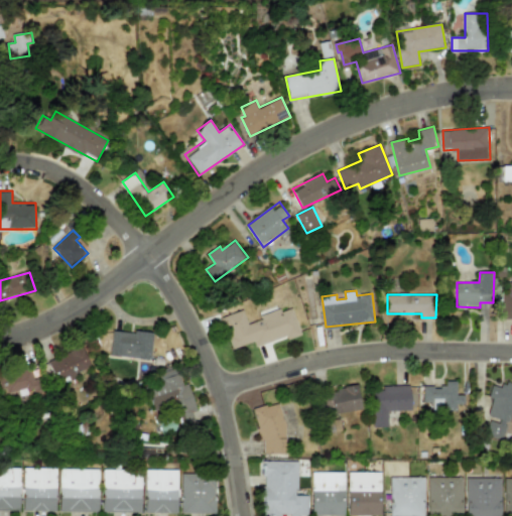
[(245,309),(223,316),(233,349),(256,342),(258,347),(302,334),(294,307),(283,310),(282,308),(261,314),(262,319),(249,324),(245,309)]
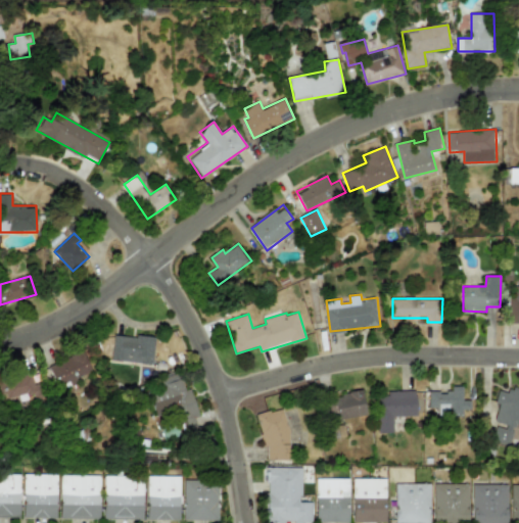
[(154,364),(156,337),(115,334),(113,360),(154,364)]
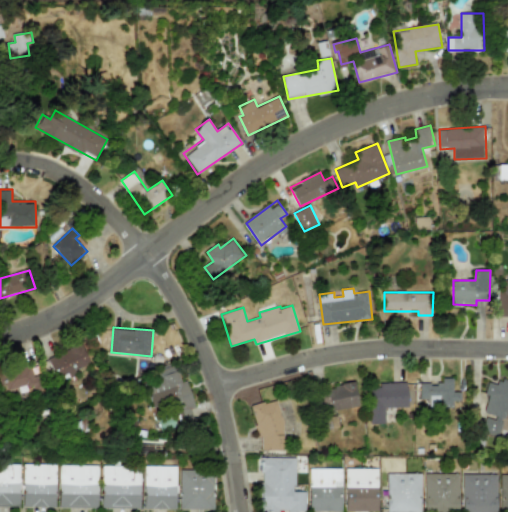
[(76,371),(92,363),(81,342),(49,358),(62,382),(77,374),(76,371)]
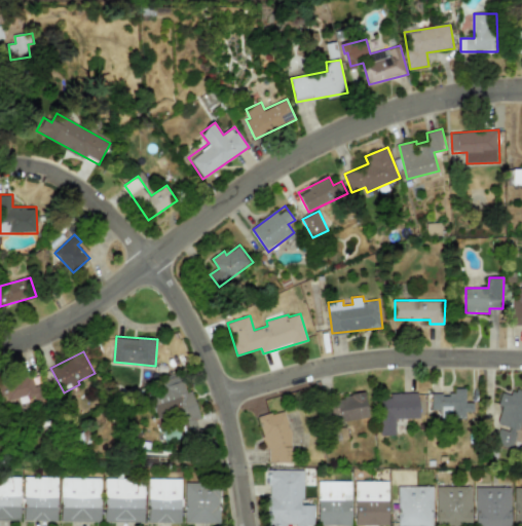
[(157,416),(181,410),(187,437),(201,434),(197,418),(200,418),(194,390),(188,392),(183,374),(159,379),(162,390),(152,392),(157,416)]
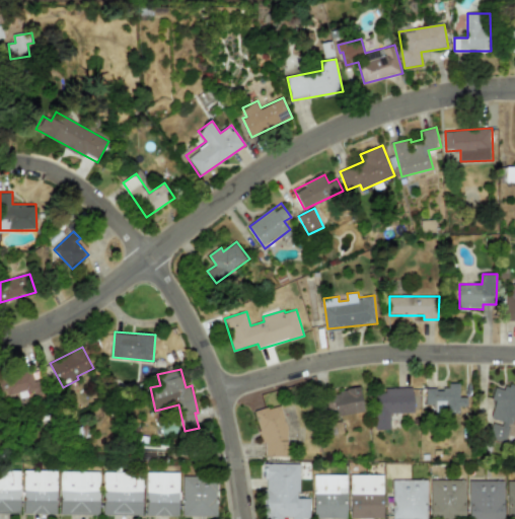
[(4,398),(44,393),(42,380),(34,381),(33,372),(1,376),(4,398)]
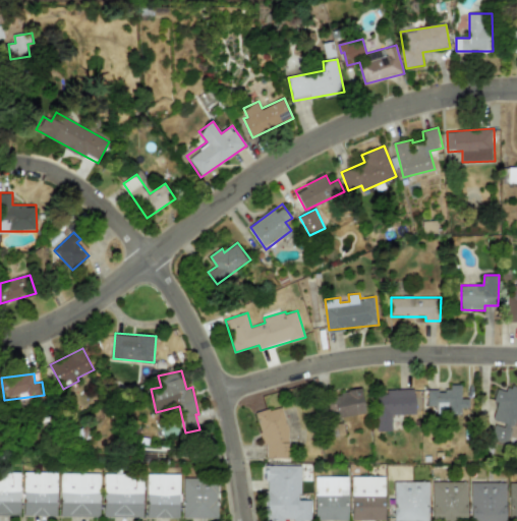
[(462,398),(462,385),(449,385),(449,390),(429,390),(428,413),(463,413),(463,408),(470,408),(470,398),(462,398)]
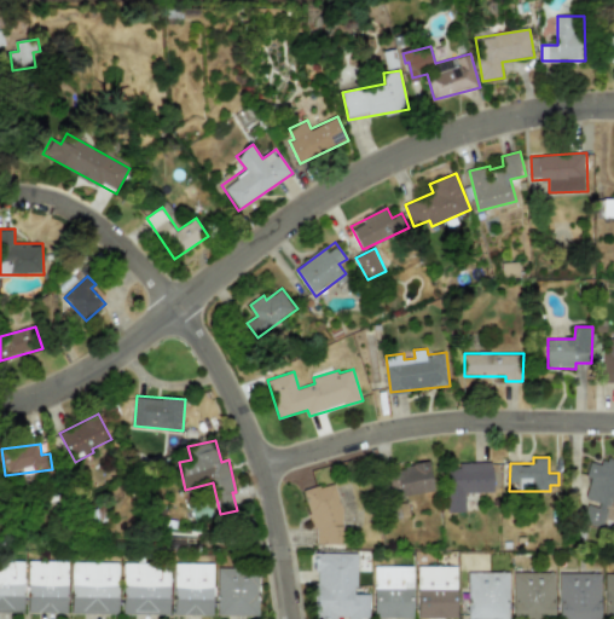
[(613,458),(607,457),(606,464),(594,462),(585,498),(590,499),(584,522),(606,527),(613,496),(613,458)]
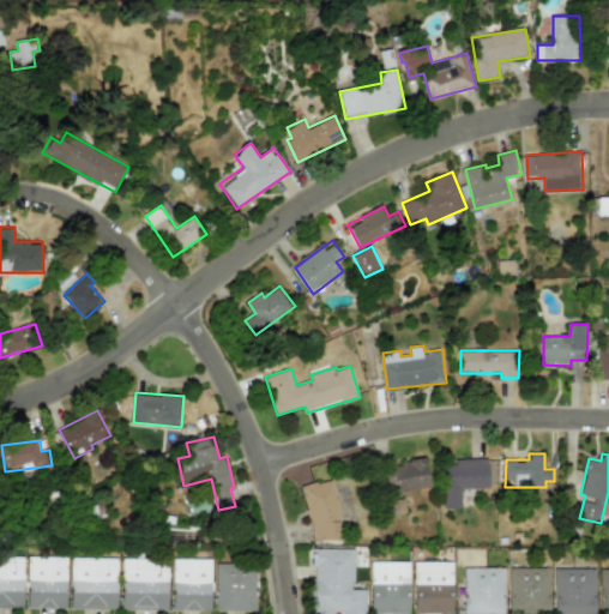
[(433,486),(427,458),(381,467),(387,494),(433,486)]
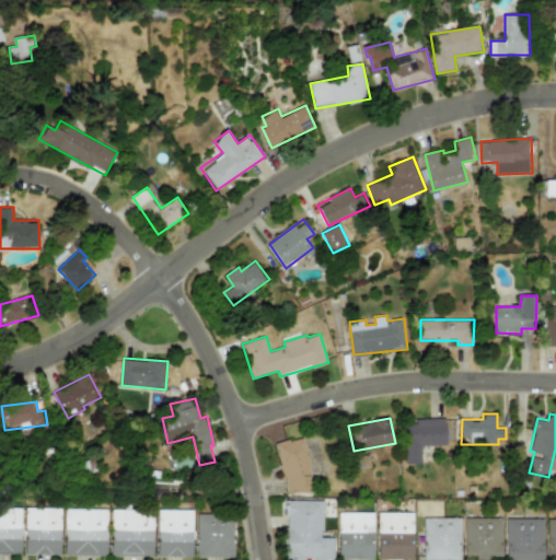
[(449,445),(448,419),(407,420),(407,463),(424,463),(423,445),(449,445)]
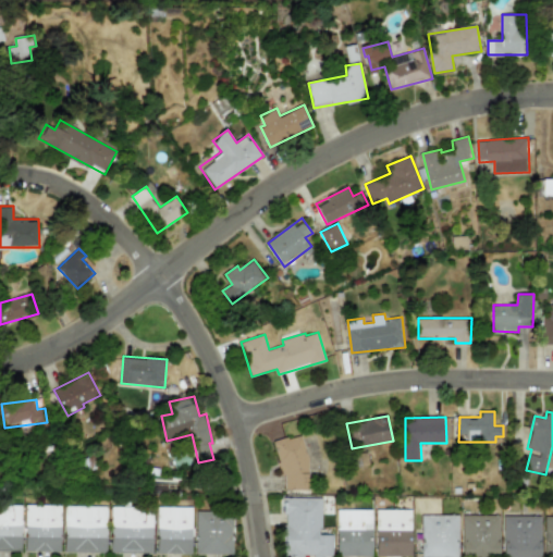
[(274,441),(280,460),(280,462),(285,482),(285,490),(310,490),(310,460),(303,435),(293,437),(285,437),(274,441)]
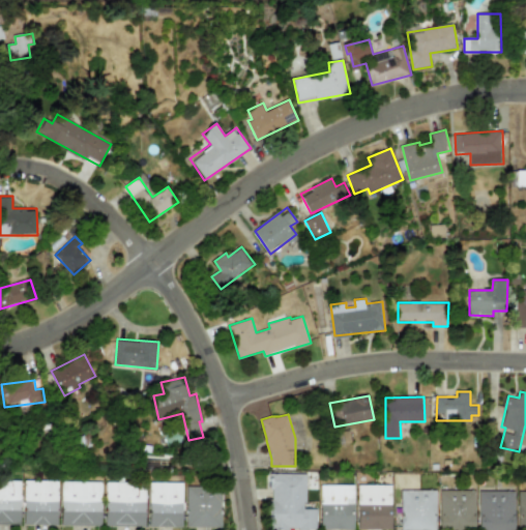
[(271,529),(318,529),(318,508),(308,508),(307,473),(271,473),(271,529)]
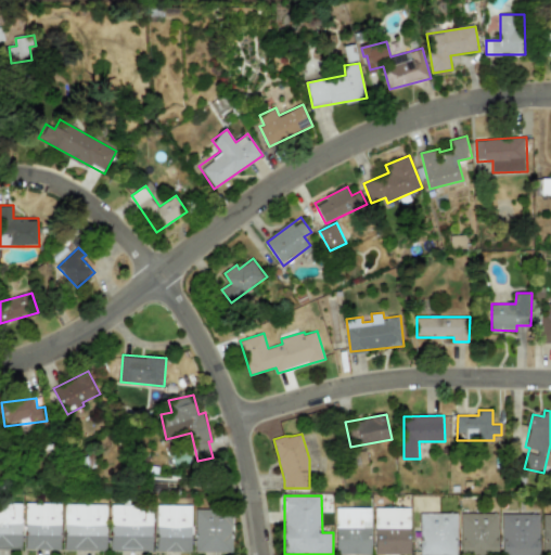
[(62,503),(27,502),(26,550),(61,550),(62,503)]
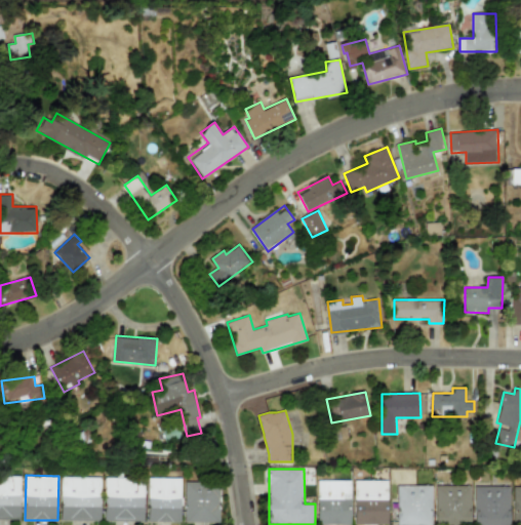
[(62,520),(102,521),(103,477),(63,476),(62,520)]
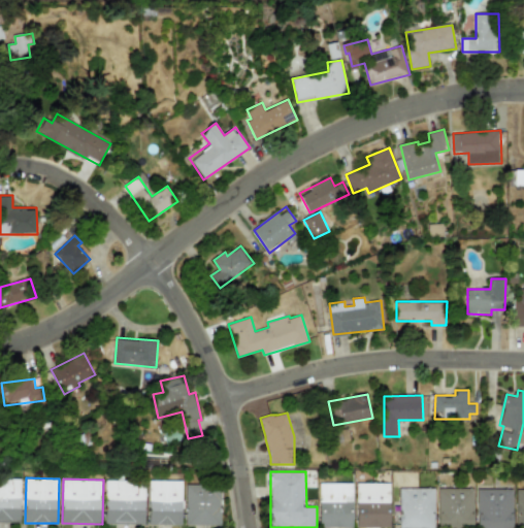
[(23,481),(0,480),(0,522),(22,523),(23,481)]
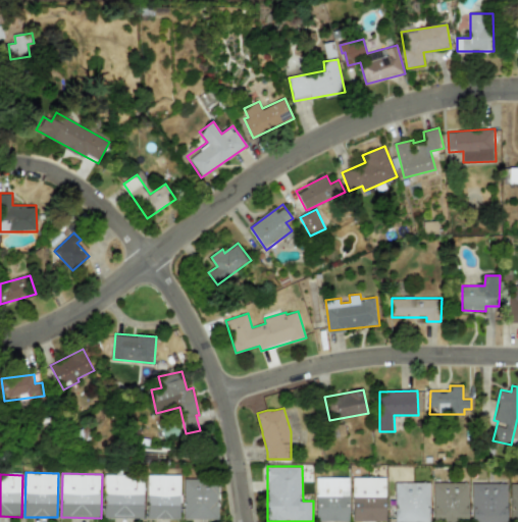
[(145,518),(145,475),(105,474),(105,518),(145,518)]
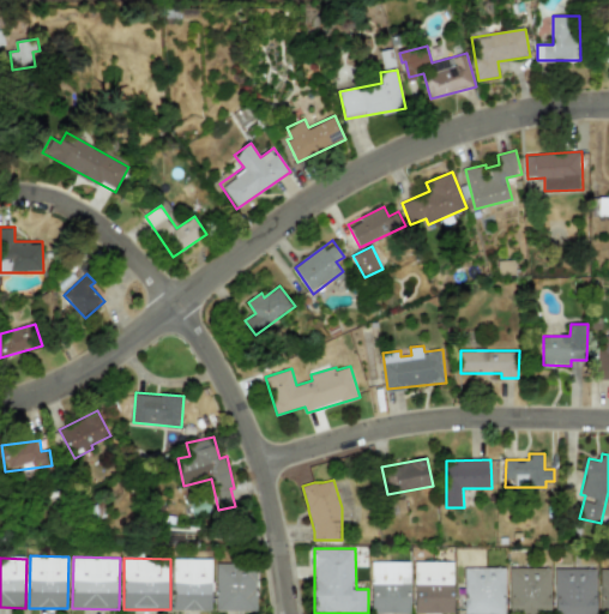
[(212,611),(213,559),(175,558),(174,611),(212,611)]
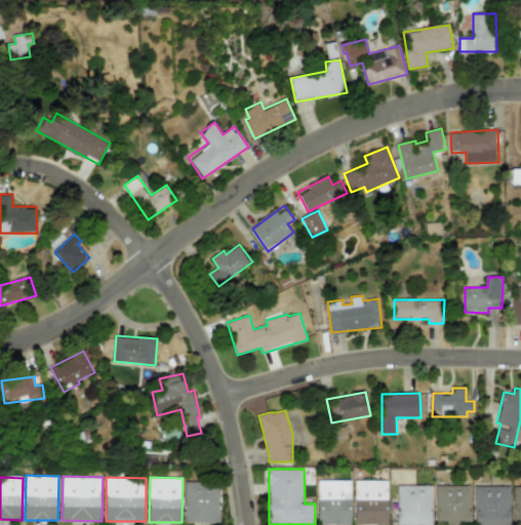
[(352,480),(319,480),(319,524),(352,524),(352,480)]
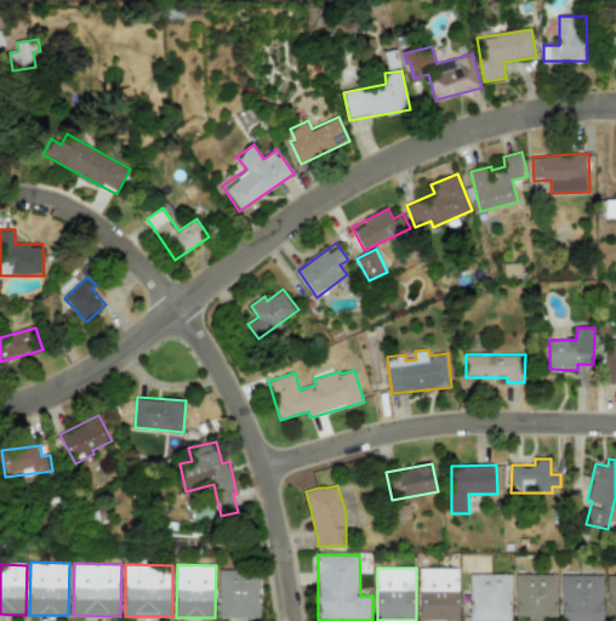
[(460,620),(461,568),(421,568),(421,620),(460,620)]
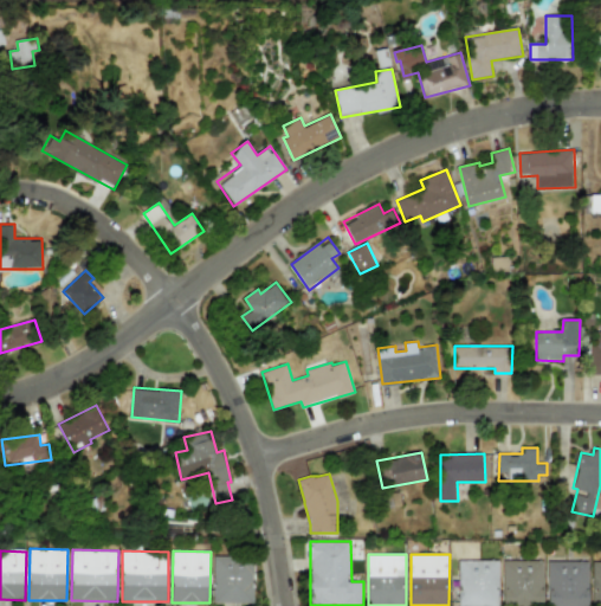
[(214,603),(254,603),(256,556),(215,555),(214,603)]
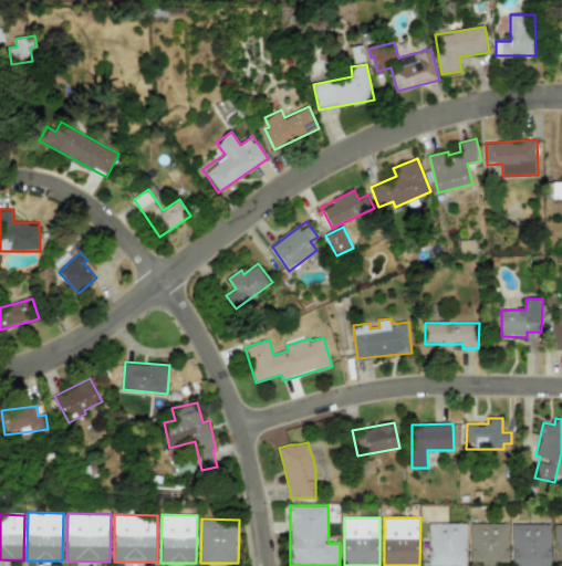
[(467,565),(468,523),(430,523),(430,565),(467,565)]
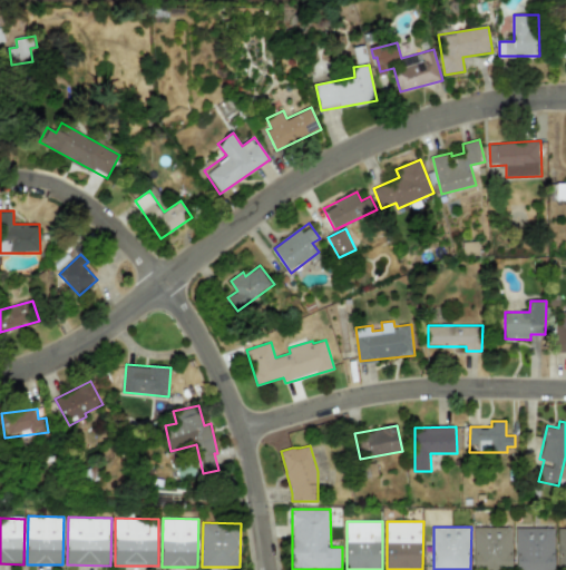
[(514,569),(514,527),(475,527),(475,569),(514,569)]
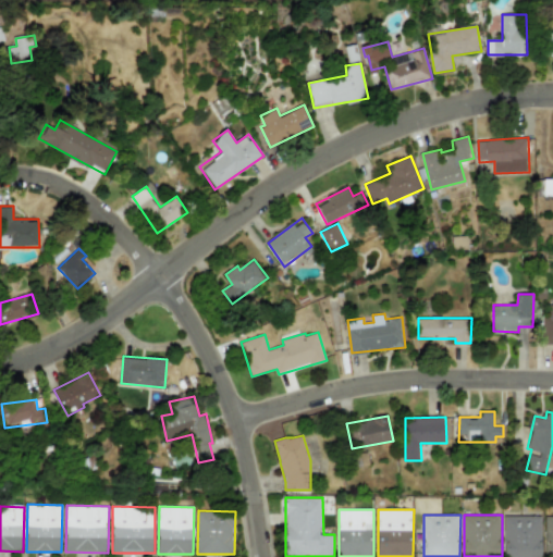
[(542,556),(543,516),(505,515),(505,556),(542,556)]
